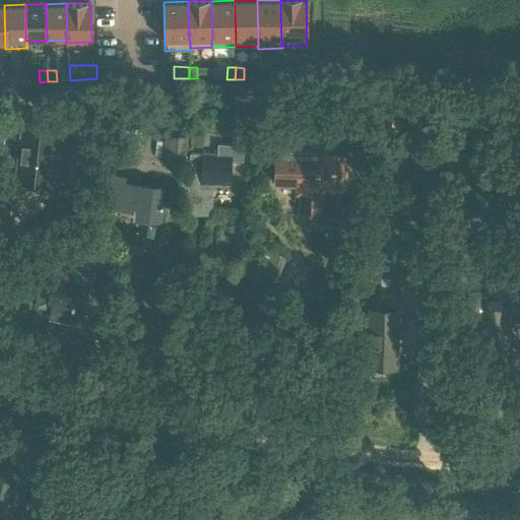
[(281,86),(282,74),(274,74),(273,86),(281,86)]
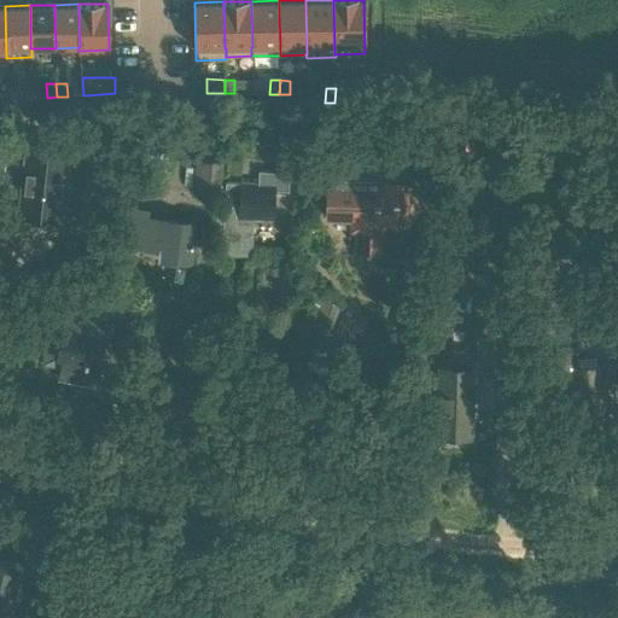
[(345,103),(345,89),(336,88),(334,103),(345,103)]
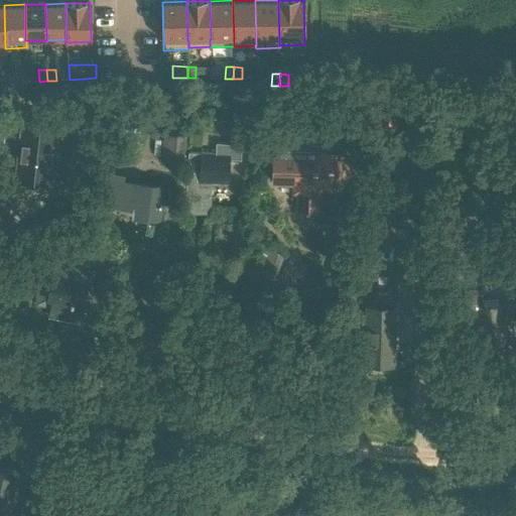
[(15,89),(14,78),(6,78),(6,90),(15,89)]
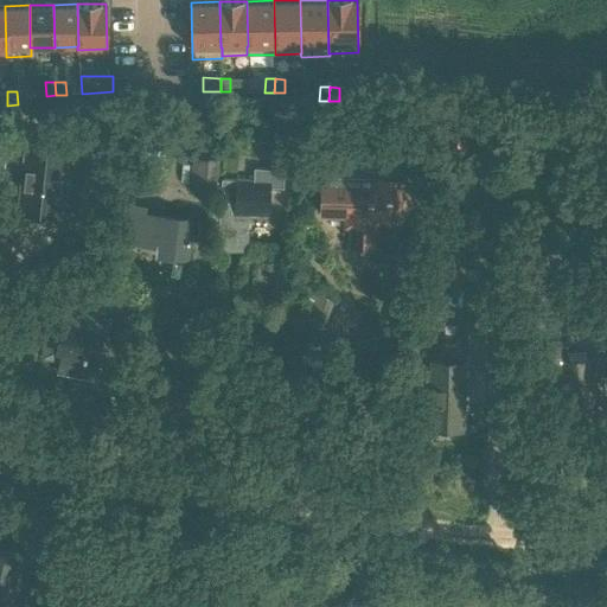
[(23,139),(14,212),(58,217),(66,145),(23,139)]
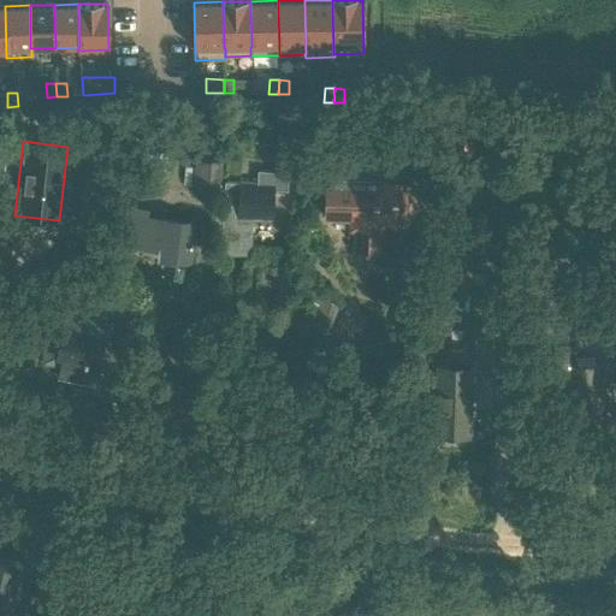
[(191,159),(189,185),(218,188),(219,161),(191,159)]
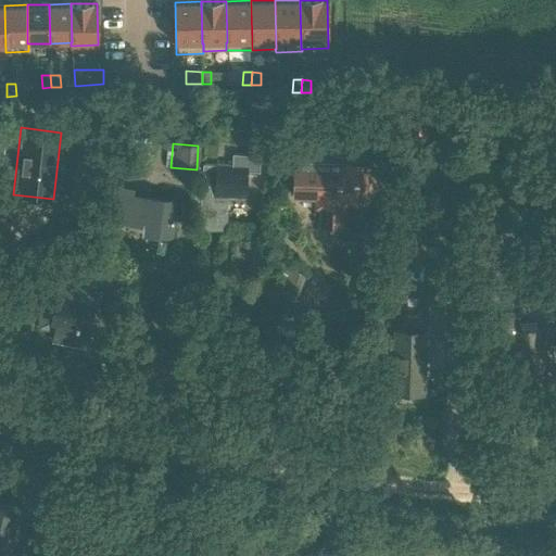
[(268,148),(268,172),(283,172),(283,149),(268,148)]
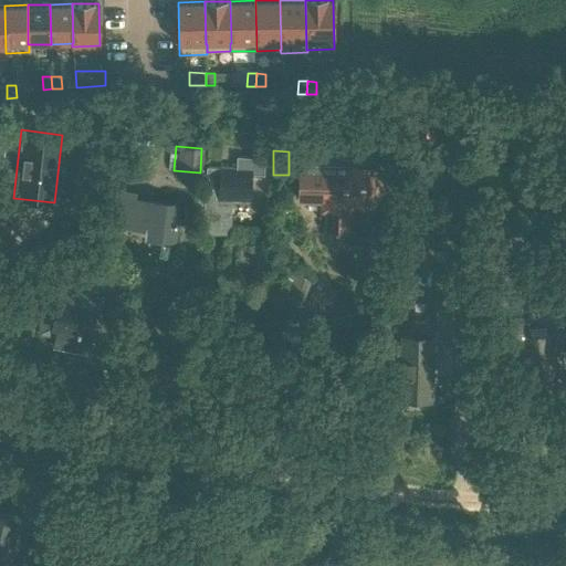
[(206,167),(202,232),(203,232),(203,227),(230,228),(230,219),(232,219),(233,210),(231,210),(231,199),(249,200),(250,173),(264,174),(265,156),(237,155),(236,168),(220,168),(207,167),(206,167)]
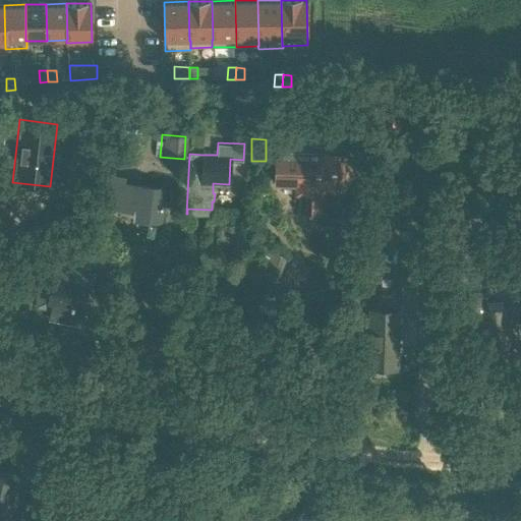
[(104,150),(102,165),(125,167),(127,152),(104,150)]
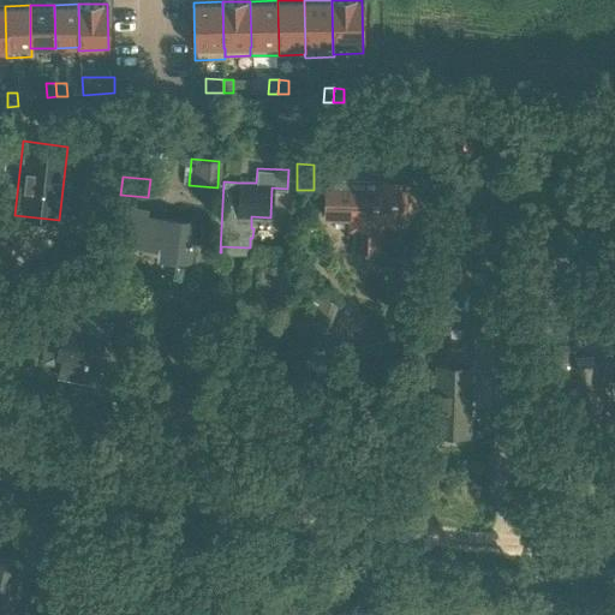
[(352,189),(351,218),(356,218),(356,249),(378,249),(380,219),(410,220),(411,181),(402,180),(402,177),(387,177),(387,180),(378,180),(378,189),(352,189)]
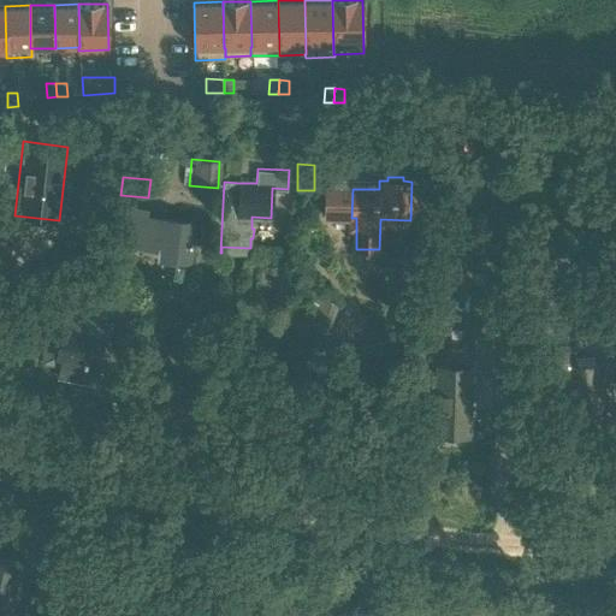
[(129,208),(125,244),(143,247),(143,243),(160,246),(159,256),(191,260),(195,223),(146,217),(146,211),(129,208)]
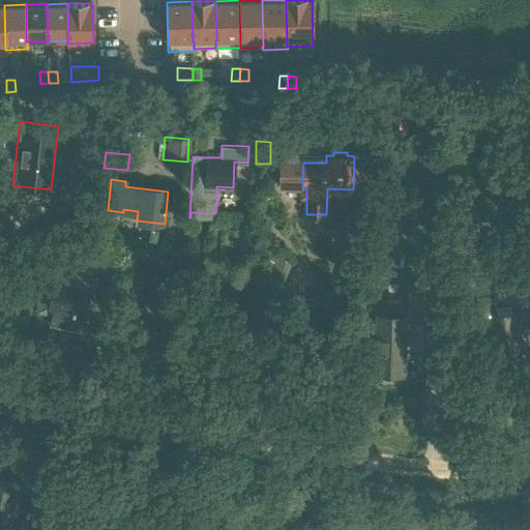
[(119,240),(107,240),(108,266),(120,266),(119,240)]
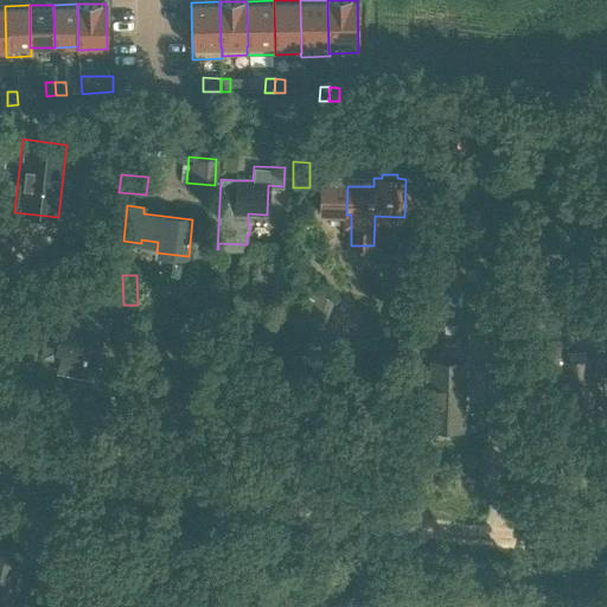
[(253,283),(253,298),(268,299),(268,283),(253,283)]
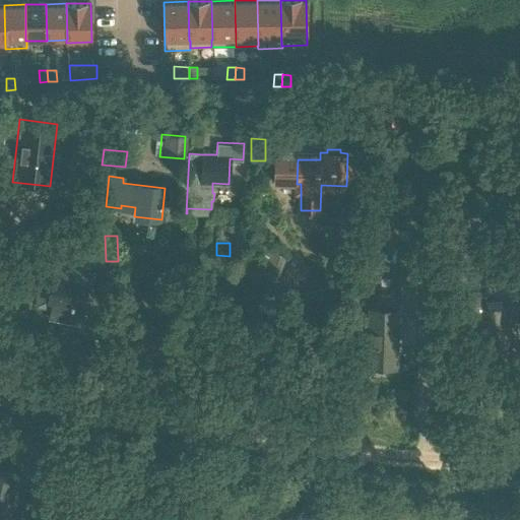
[(265,249),(257,268),(276,275),(284,257),(265,249)]
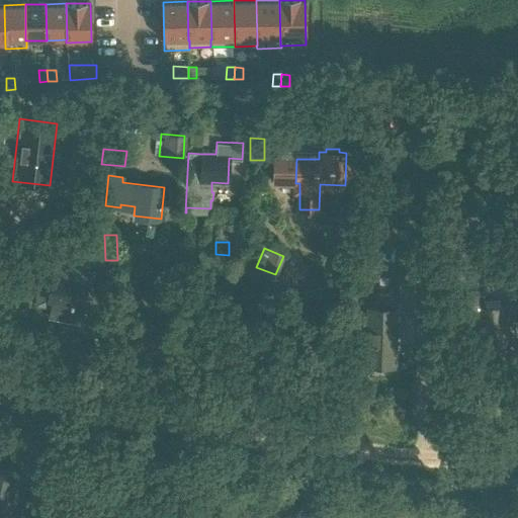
[(57,253),(49,293),(54,294),(49,316),(80,323),(88,282),(93,260),(57,253)]
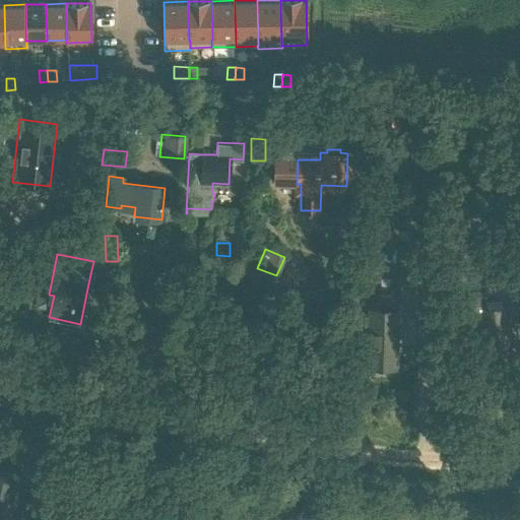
[(402,274),(401,312),(437,314),(438,275),(402,274)]
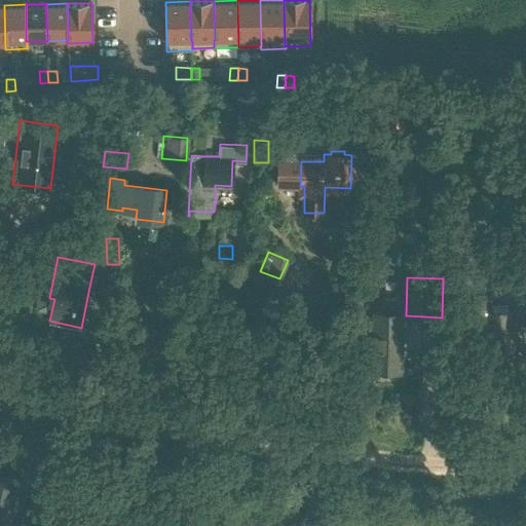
[(490,296),(473,299),(477,328),(482,327),(484,341),(491,340),(494,360),(516,357),(514,341),(521,340),(517,309),(492,313),(490,296)]
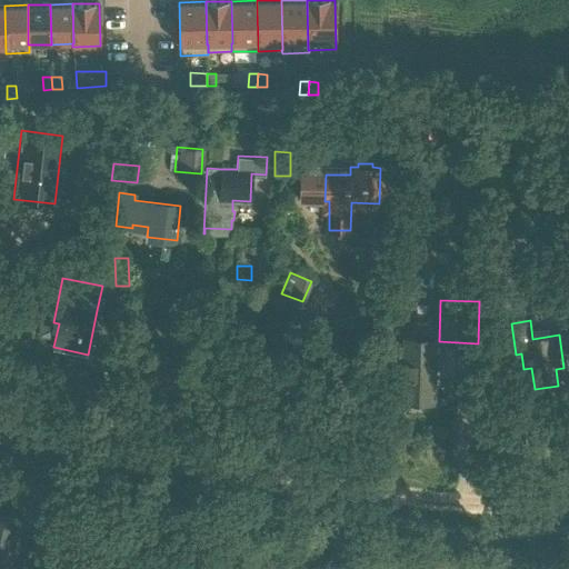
[(391,362),(390,401),(403,402),(403,403),(432,405),(435,339),(432,339),(432,342),(407,341),(407,338),(406,338),(405,363),(391,362)]
